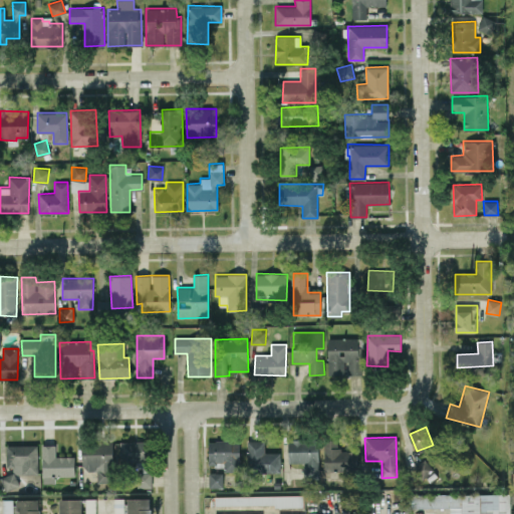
[(289,463),(304,463),(304,479),(319,479),(318,439),(288,440),(289,463)]
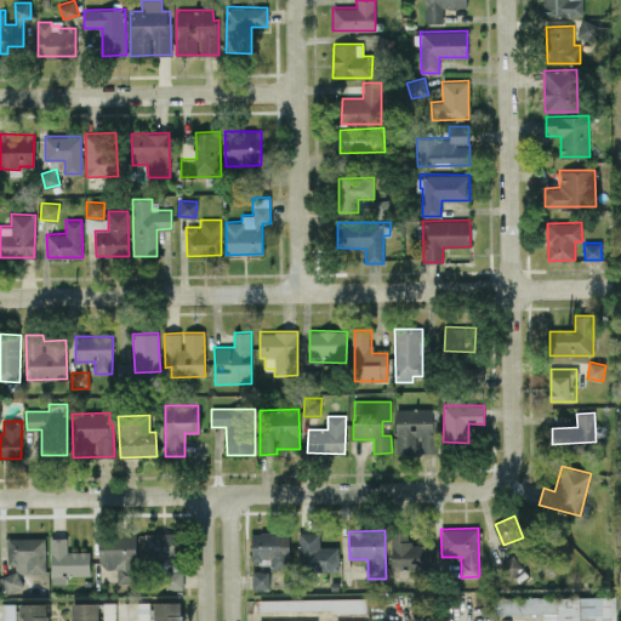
[(431,543),(409,543),(408,530),(392,531),(393,569),(432,568),(431,543)]
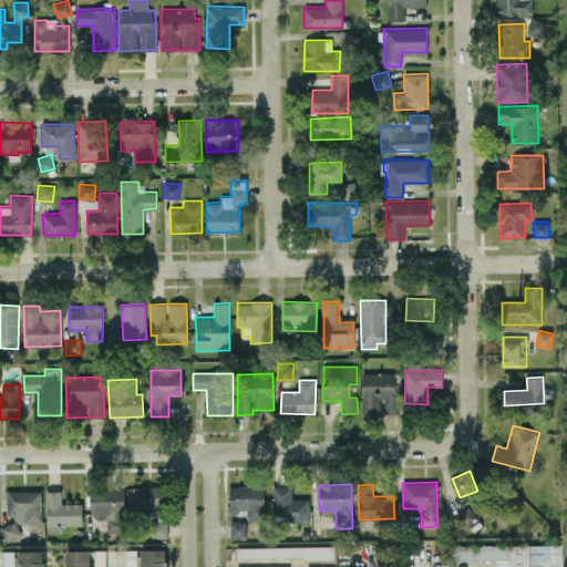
[(247,519),(265,521),(265,486),(230,485),(230,511),(247,511),(247,519)]
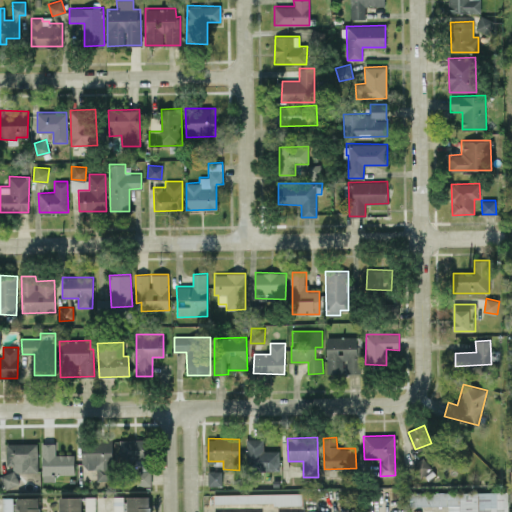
[(152,485),(149,439),(119,440),(120,467),(133,467),(134,486),(152,485)]
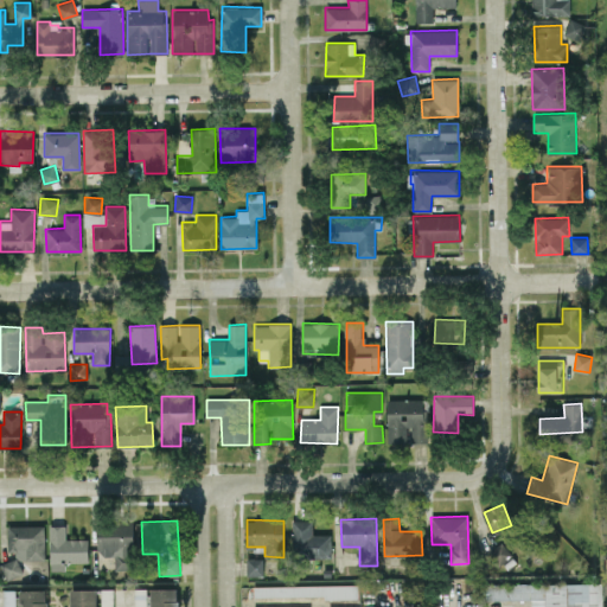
[(331,534),(313,535),(313,521),(292,521),(293,558),(332,557),(331,534)]
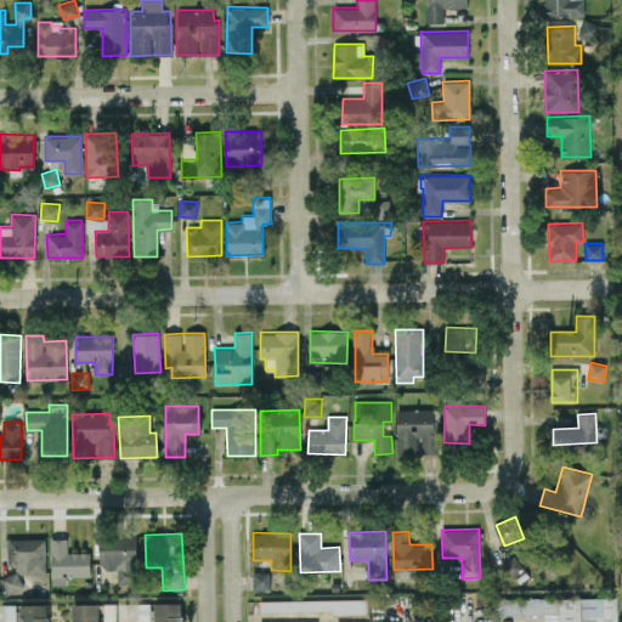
[(136,535),(100,536),(101,570),(118,569),(118,583),(139,583),(136,535)]
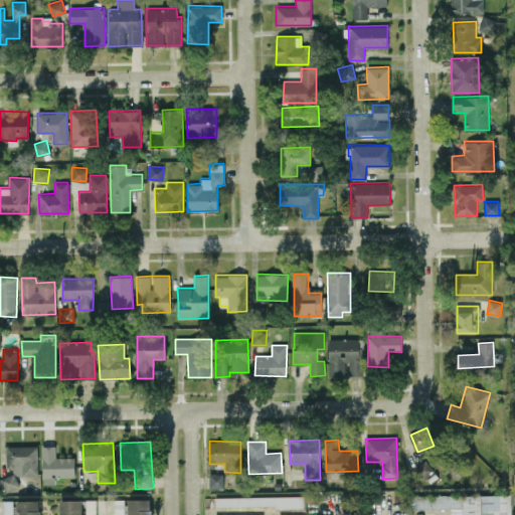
[(38,446),(6,447),(7,473),(2,473),(3,490),(18,490),(17,475),(38,475),(38,446)]
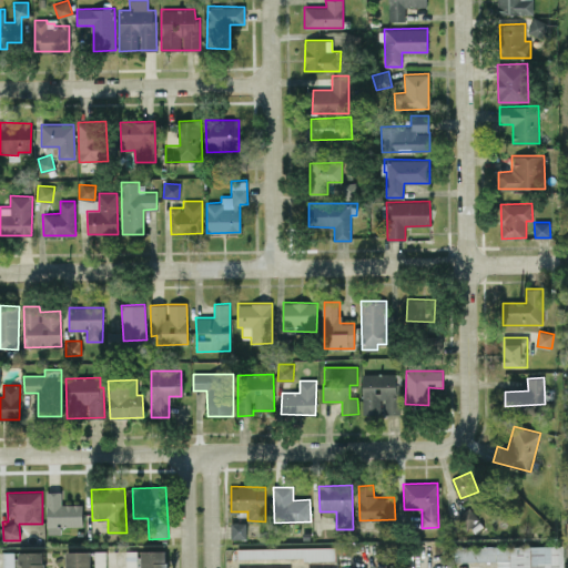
[(479,520),(470,507),(457,516),(466,529),(479,520)]
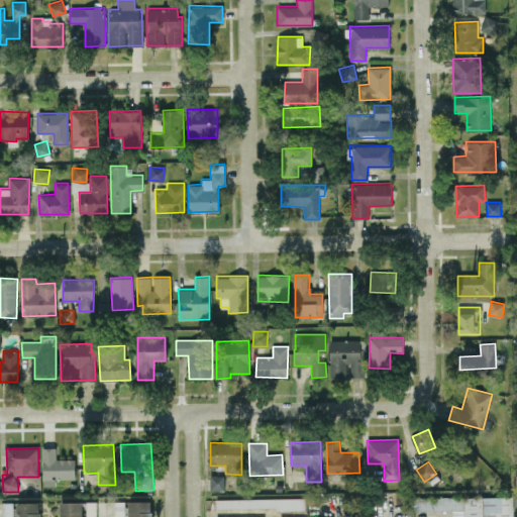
[(224,476),(211,476),(211,491),(224,490),(224,476)]
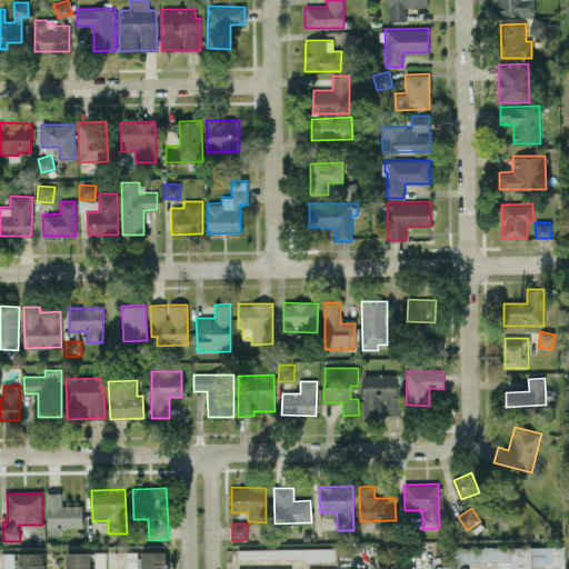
[(565,568),(565,547),(456,548),(456,563),(499,562),(499,568),(565,568)]
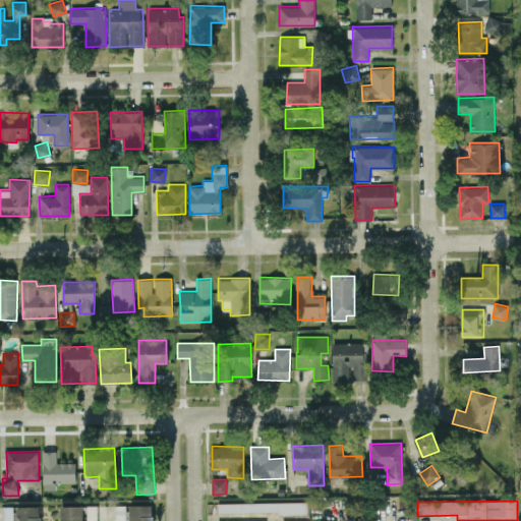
[(308,512),(307,502),(218,503),(218,513),(308,512)]
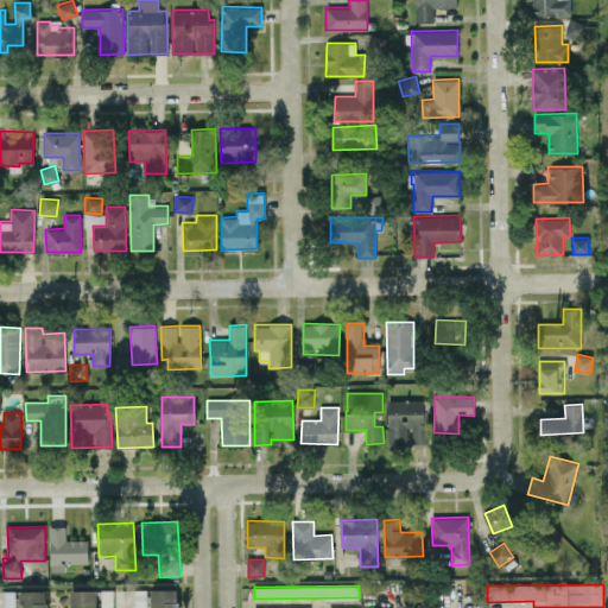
[(114,607),(114,589),(102,589),(101,607),(114,607)]
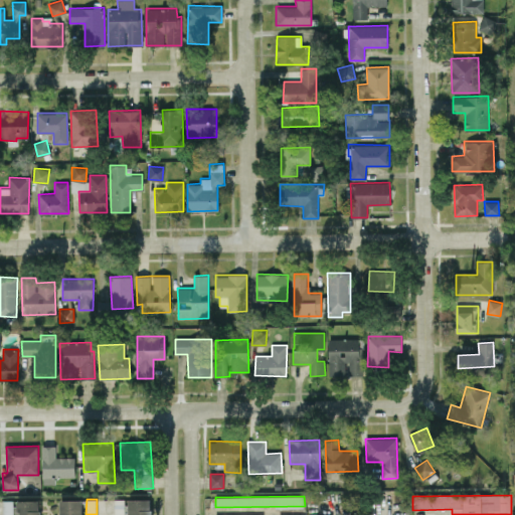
[(124,514),(124,499),(114,499),(114,514),(124,514)]
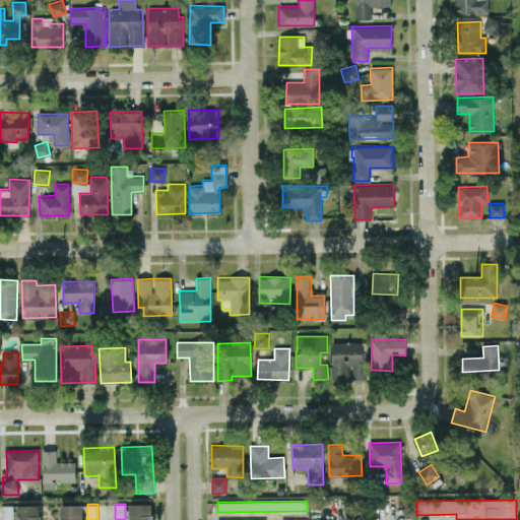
[(129,519),(152,519),(152,504),(129,504),(129,519)]
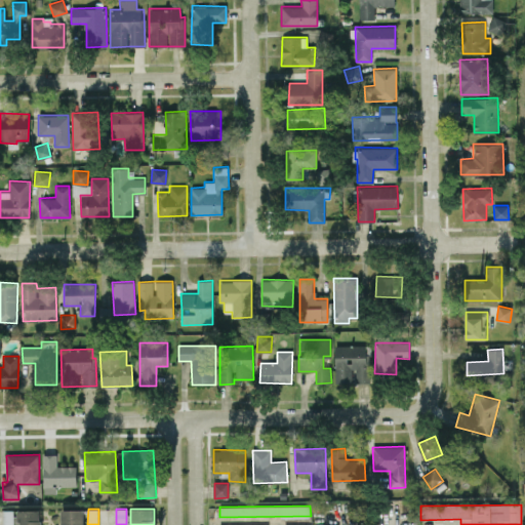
[(13,524),(13,510),(2,510),(2,524),(13,524)]
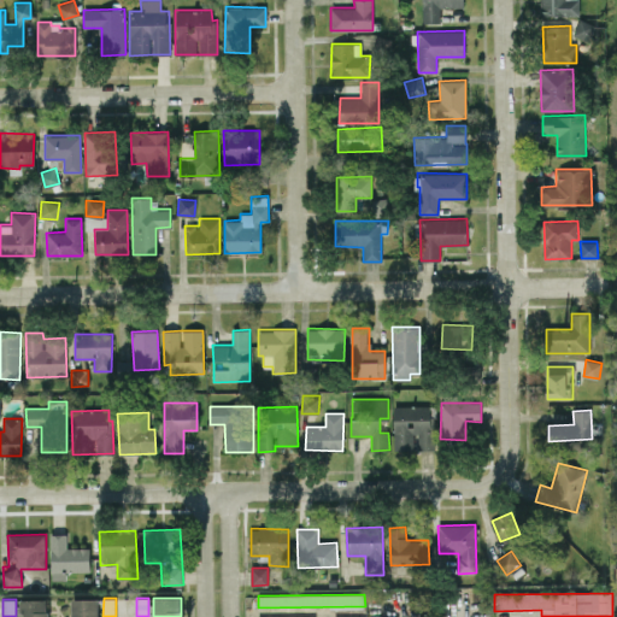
[(19,616),(47,616),(47,599),(21,599),(19,616)]
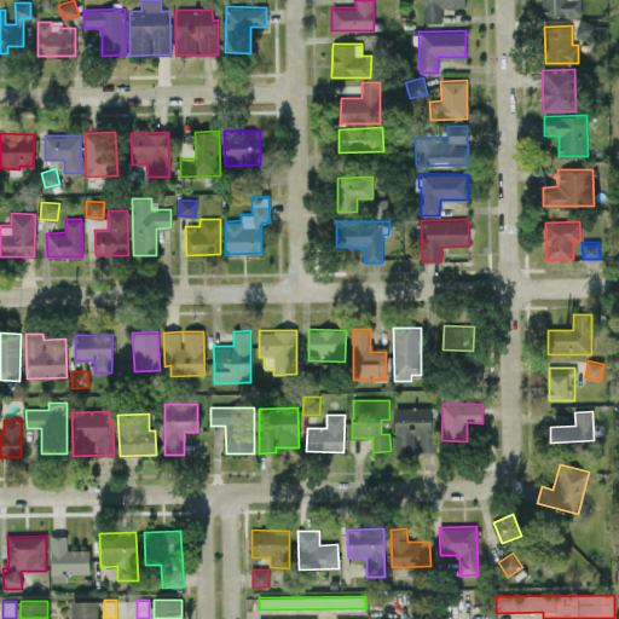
[(71,601),(71,618),(98,618),(98,601),(71,601)]
